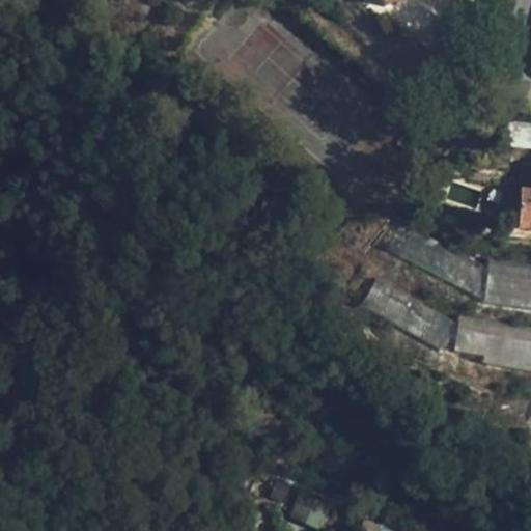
[(379,0),(384,9),(399,0),(379,0)]
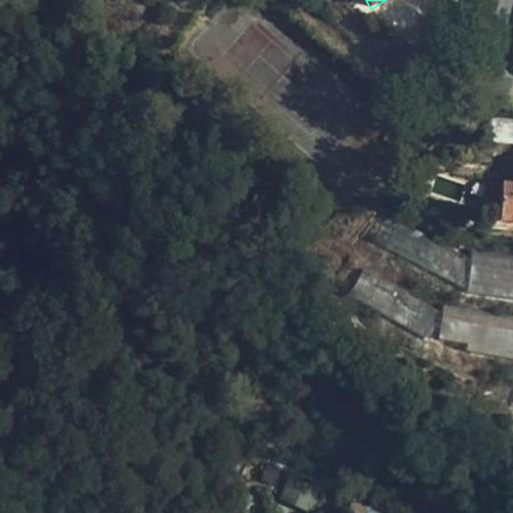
[(512,224),(512,159),(506,159),(500,223),(512,224)]
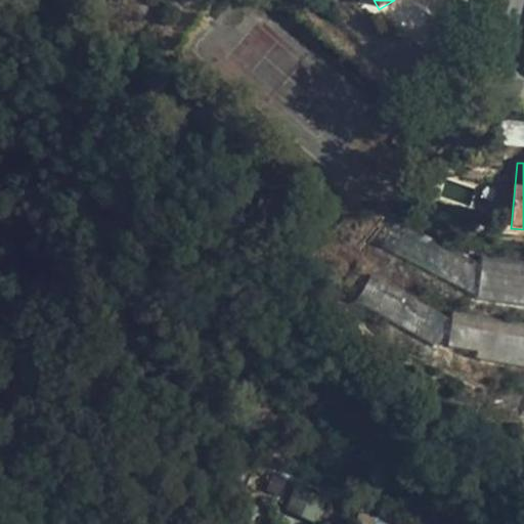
[(381,246),(478,297),(482,264),(397,220),(381,246)]
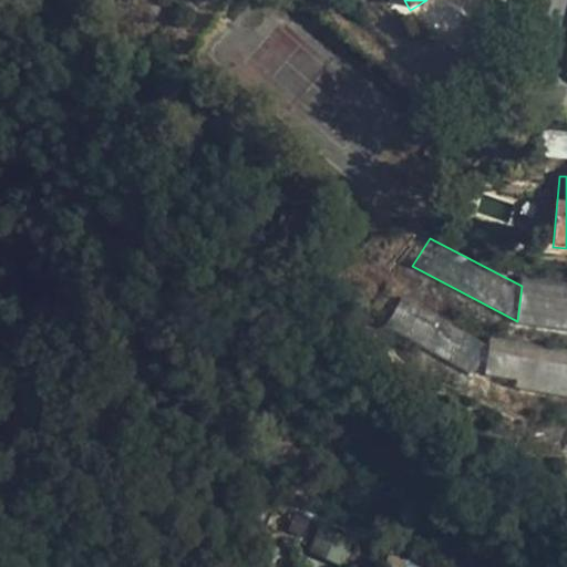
[(566,281),(523,277),(517,321),(516,323),(566,330),(566,281)]
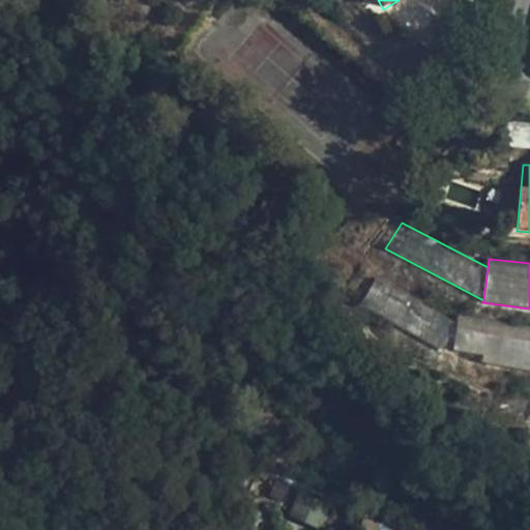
[(376,278),(360,305),(440,350),(454,322),(376,278)]
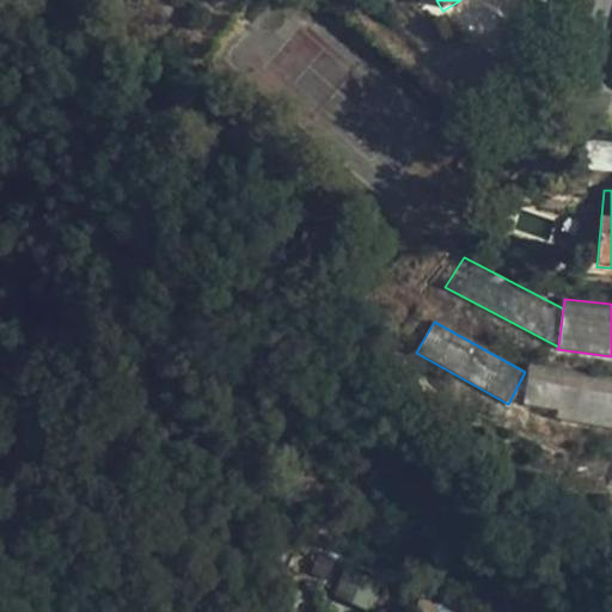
[(555,420),(611,428),(611,377),(530,365),(522,405),(557,411),(555,420)]
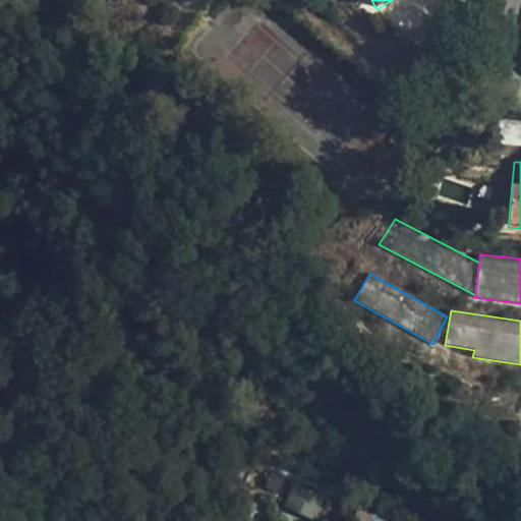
[(379,508),(375,516),(388,520),(412,520),(413,520),(379,508)]
